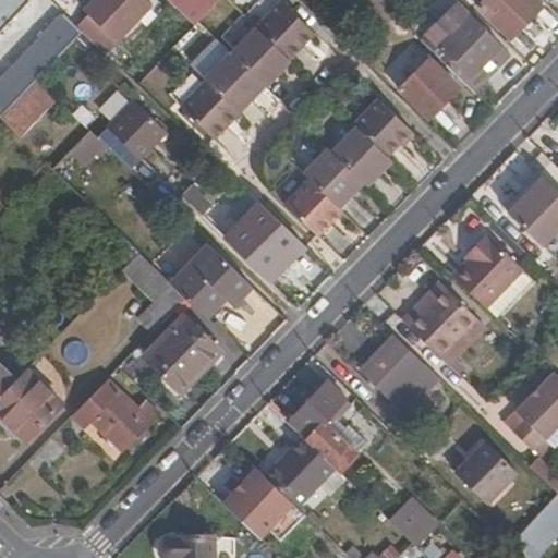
[(0,0),(0,31),(28,0),(0,0)]
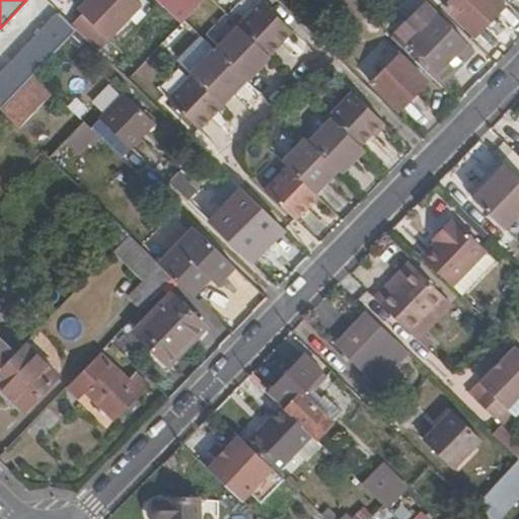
[(84,12),(72,25),(77,30),(98,52),(144,3),(140,0),(87,0),(80,9),(84,12)]
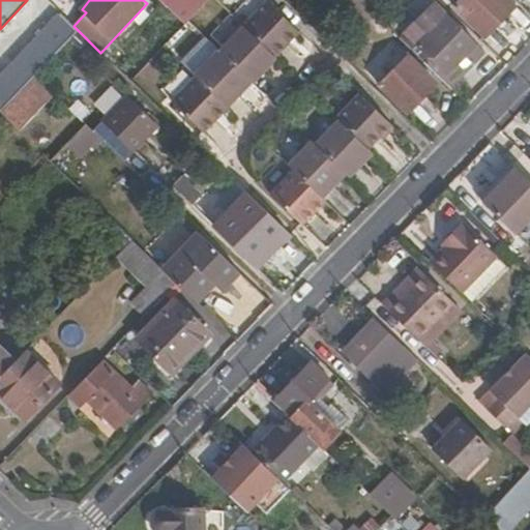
[(461,0),(460,2),(454,7),(484,35),(514,5),(509,0),(461,0)]
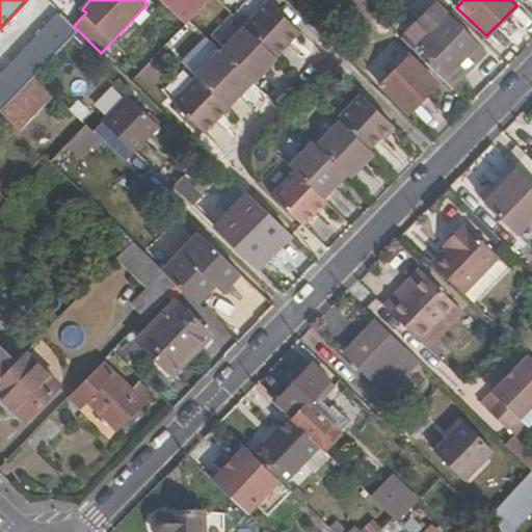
[(276,58),(301,32),(269,1),(244,27),(246,29),(222,54),(220,52),(195,77),(197,80),(174,104),(207,135),(230,111),(228,109),(253,83),(255,85),(278,60),(276,58)]
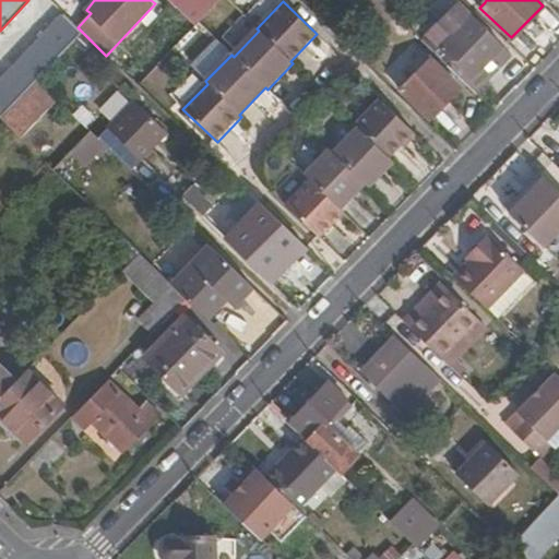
[(421,39),(467,84),(487,62),(491,67),(495,63),(497,67),(510,52),(458,2),(421,39)]
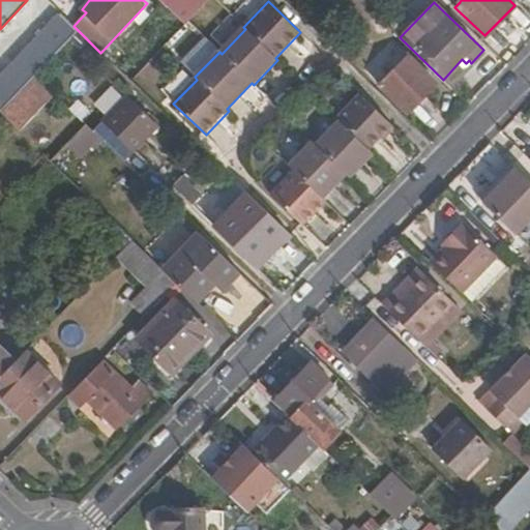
[(35,76),(79,31),(74,26),(64,18),(0,85),(0,110),(1,112),(35,76)]
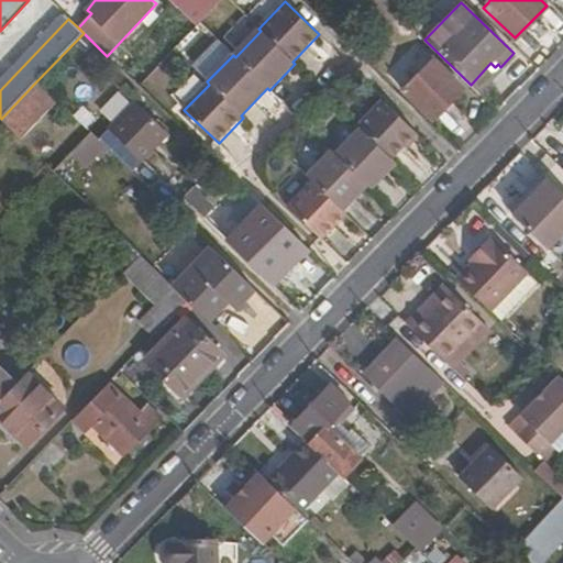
[(433,61),(405,90),(434,120),(463,90),(433,61)]
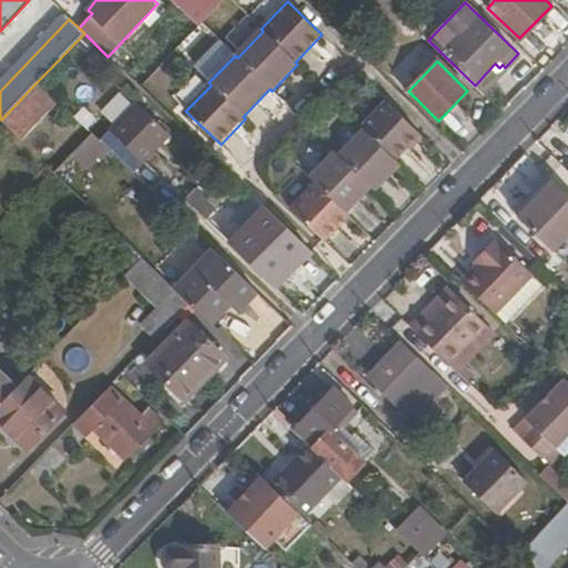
[(38,81),(1,120),(17,134),(53,97),(38,81)]
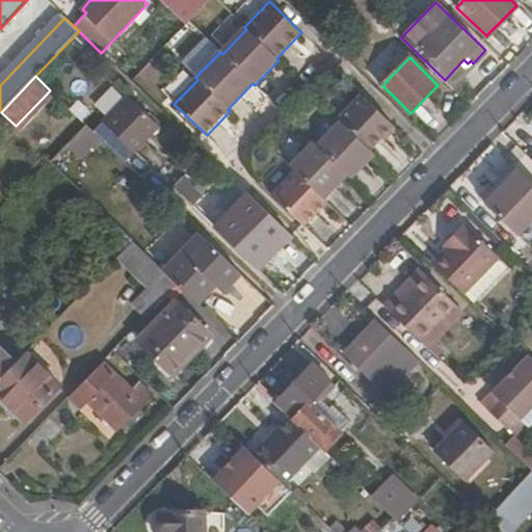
[(314,141),(291,165),(296,170),(272,194),(303,224),(327,200),(324,197),(347,174),(350,177),(373,152),(370,149),(392,125),(361,94),(339,117),(341,120),(317,144),(314,141)]
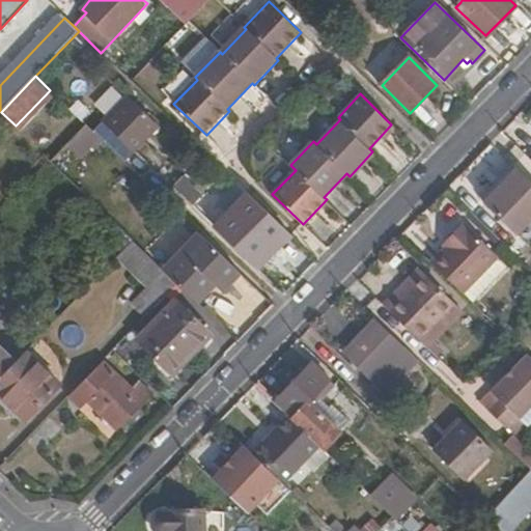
[(159,126),(128,96),(103,122),(135,151),(159,126)]
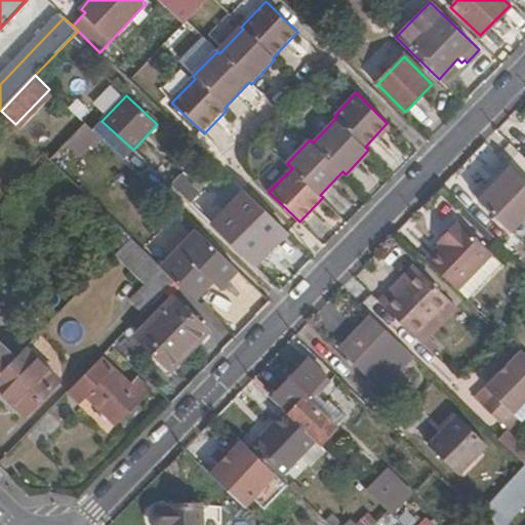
[(63,145),(77,157),(94,136),(81,124),(63,145)]
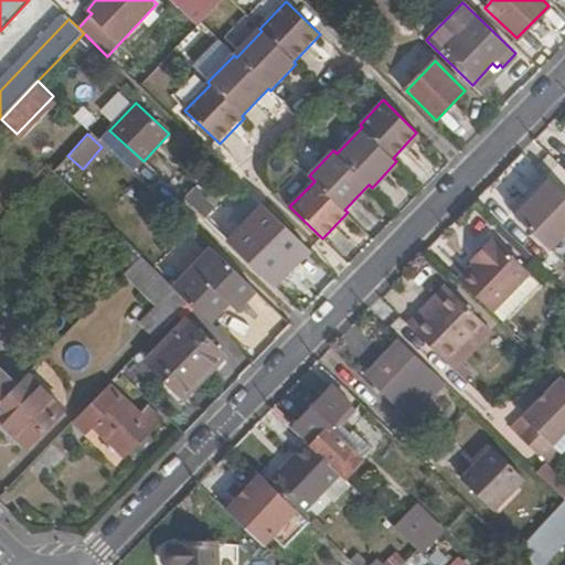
[(551,252),(564,236),(564,194),(550,180),(515,217),(551,252)]
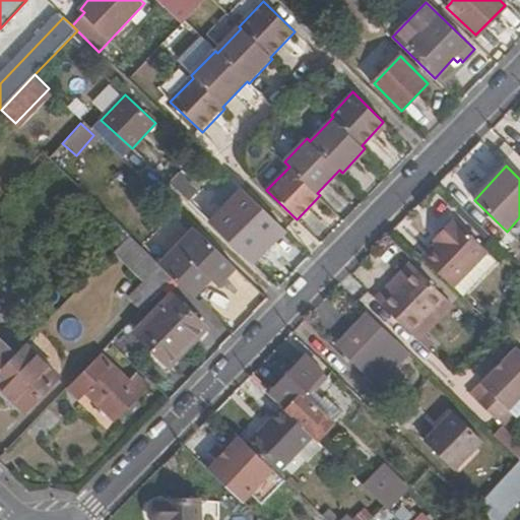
[(186,205),(199,194),(179,171),(166,183),(186,205)]
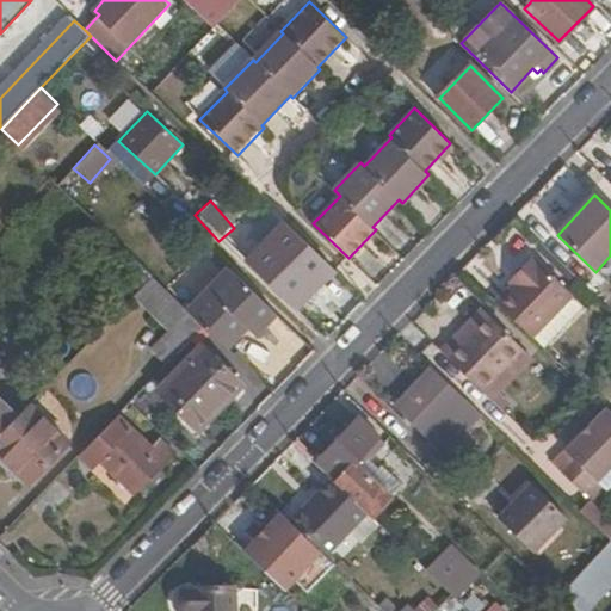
[(328,264),(283,220),(246,258),(291,302),(328,264)]
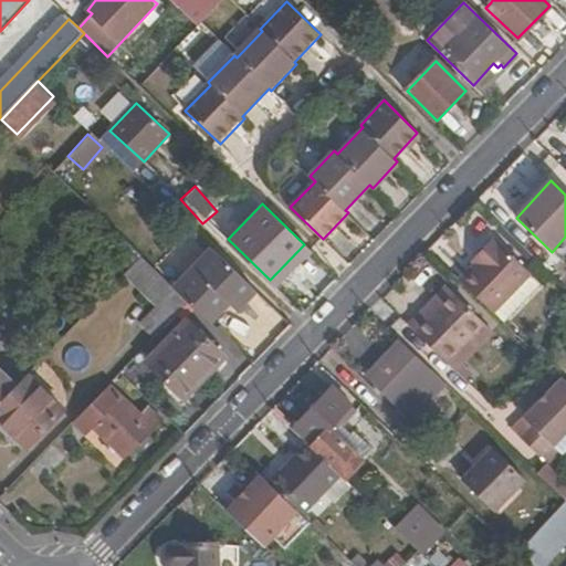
[(219,211),(206,226),(220,239),(233,223),(219,211)]
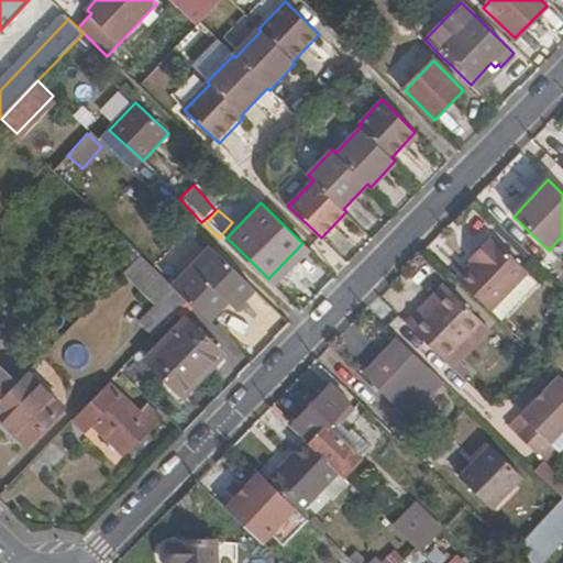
[(489,238),(474,254),(477,256),(455,278),(500,323),(537,283),(489,238)]
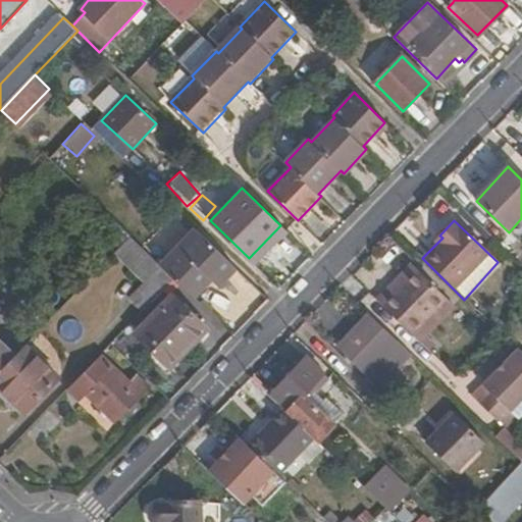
[(238,268),(196,228),(161,265),(175,278),(195,298),(212,279),(219,286),(238,268)]
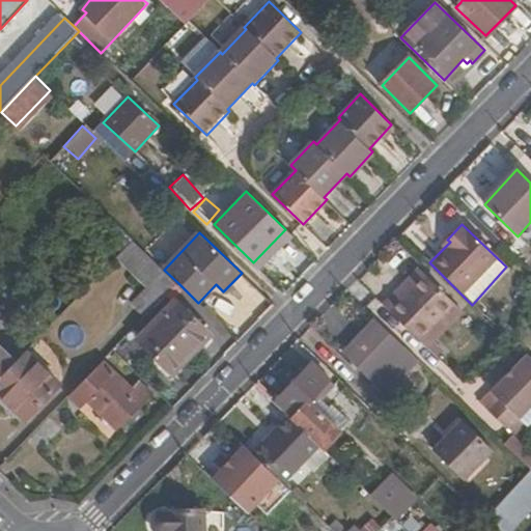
[(133,240),(116,257),(146,287),(131,303),(145,316),(178,283),(164,270),(136,244),(133,240)]
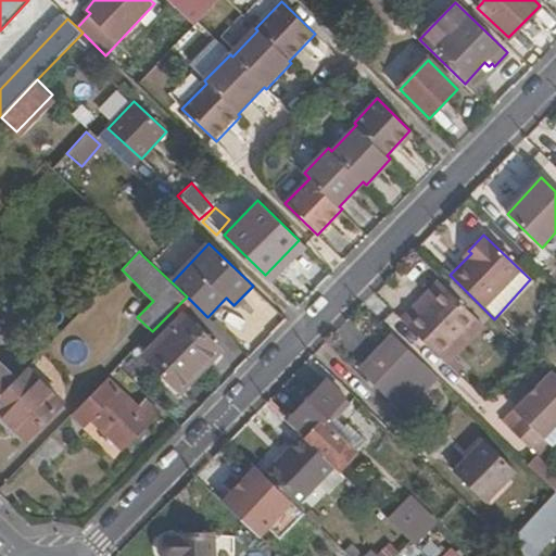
[(411,326),(439,352),(444,346),(472,315),(445,288),(411,326)]
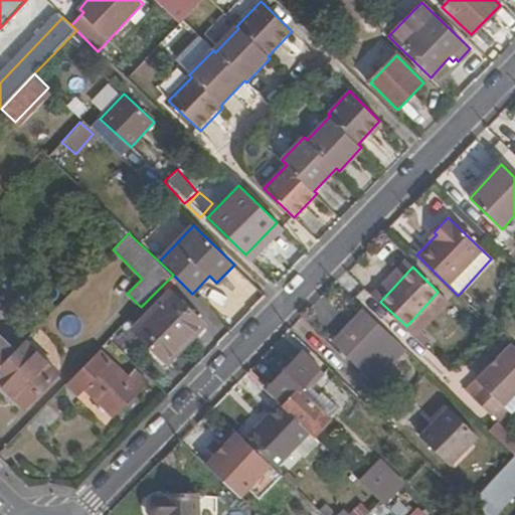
[(170,292),(135,329),(169,360),(203,325),(170,292)]
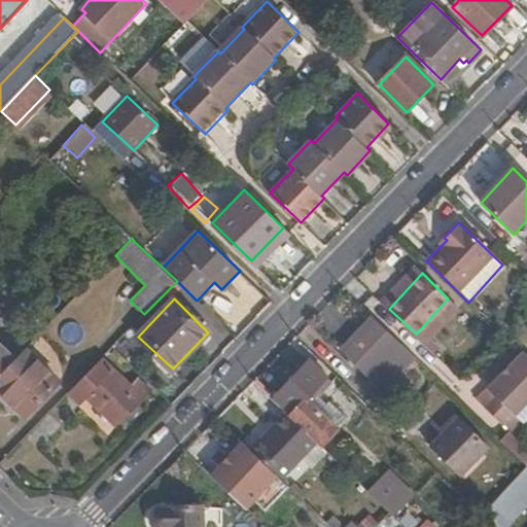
[(385,390),(416,357),(374,317),(343,350),(385,390)]
